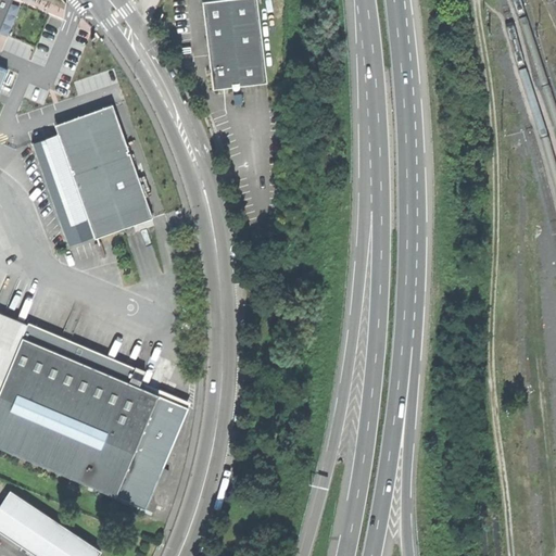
[(0,0),(0,28),(12,0),(0,0)]
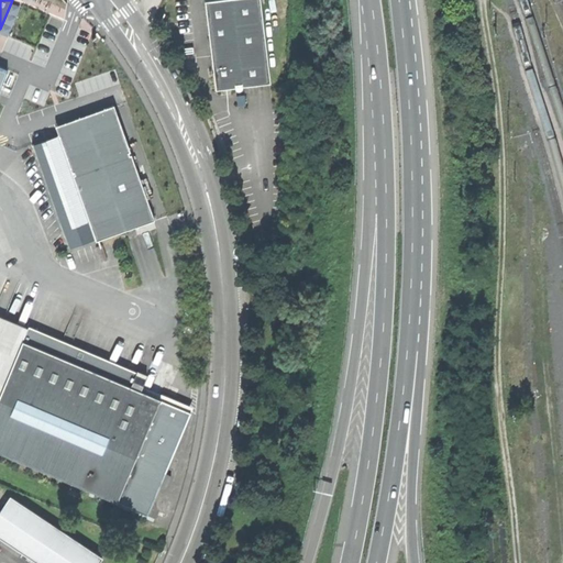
[(209,39),(214,90),(268,84),(257,0),(222,0),(205,2),(209,39)]
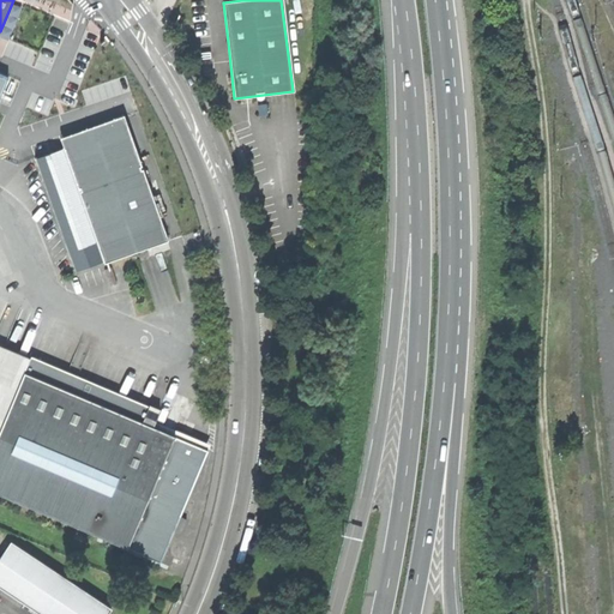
[(61,139),(65,150),(128,127),(125,116),(61,139)]
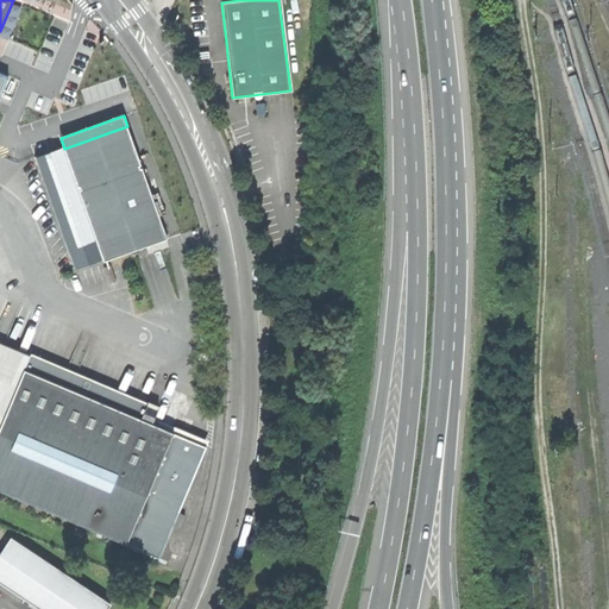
[(104,258),(105,262),(119,257),(136,251),(158,243),(167,240),(127,126),(64,149),(104,258)]
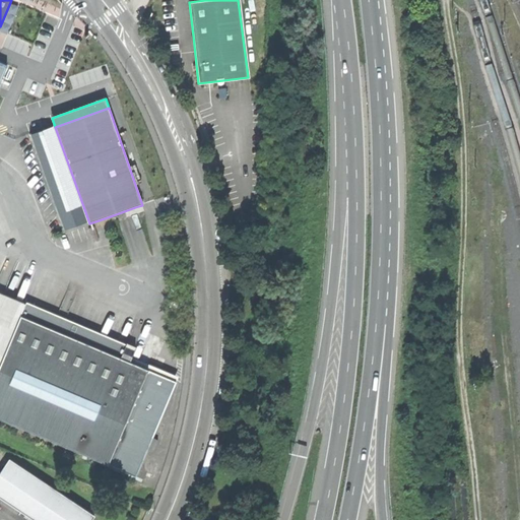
[(88,220),(55,127),(30,135),(64,231),(88,220)]
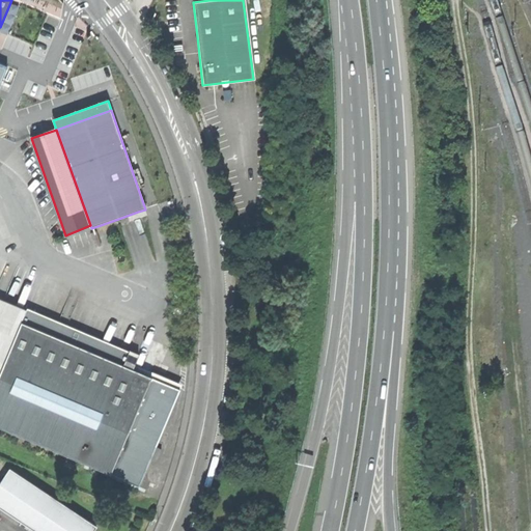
[(0,426),(138,485),(179,389),(133,370),(138,355),(27,310),(0,299),(0,426)]
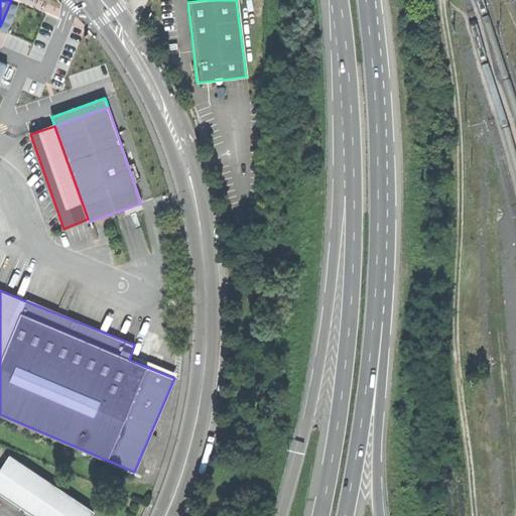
[(0,416),(133,474),(134,472),(0,414),(0,416)]
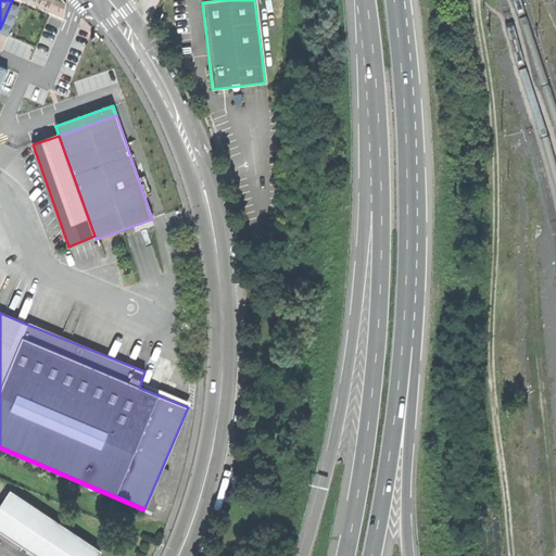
[(0,504),(0,528),(21,497),(10,491),(0,504)]
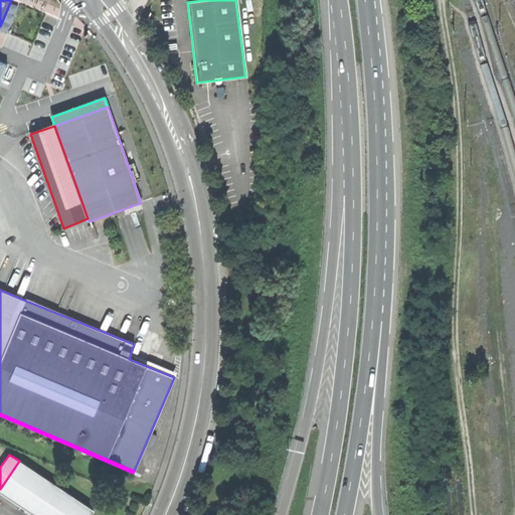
[(0,489),(0,493),(32,514),(90,514),(93,510),(19,461),(0,489)]
